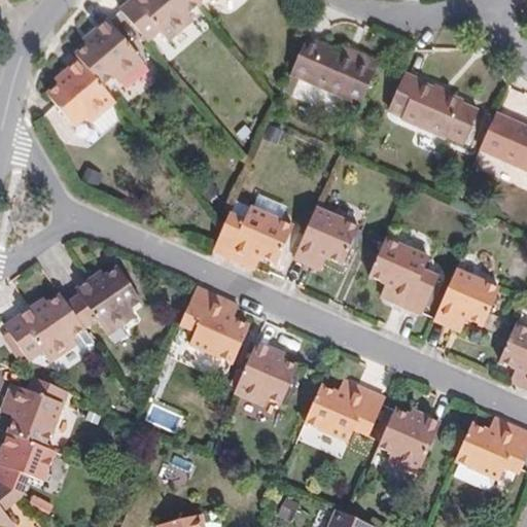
[(129,0),(116,11),(139,36),(146,30),(161,45),(187,21),(182,14),(198,0),(205,7),(212,0),(129,0)]
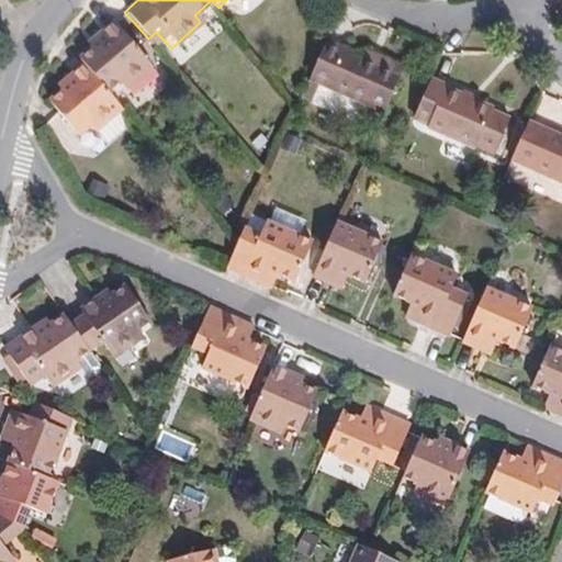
[(326,18),(321,31),(330,35),(336,22),(326,18)]
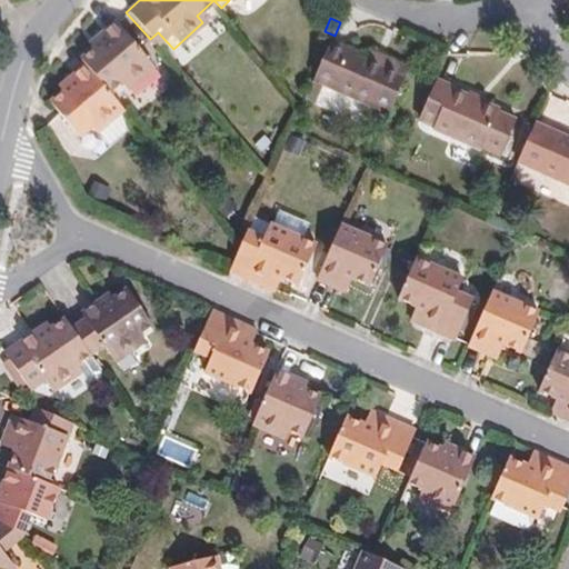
[(95,38),(99,43),(93,48),(81,58),(86,63),(111,93),(123,83),(129,90),(157,67),(116,19),(95,38)]
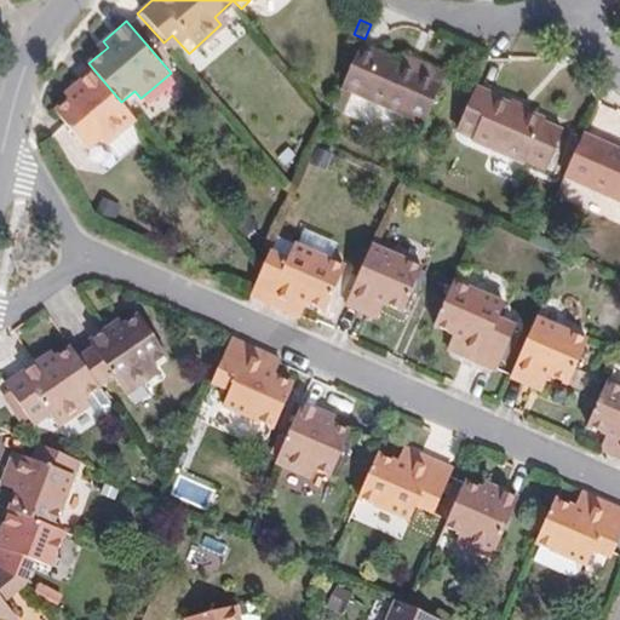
[(103,41),(97,46),(102,52),(108,47),(103,41)]
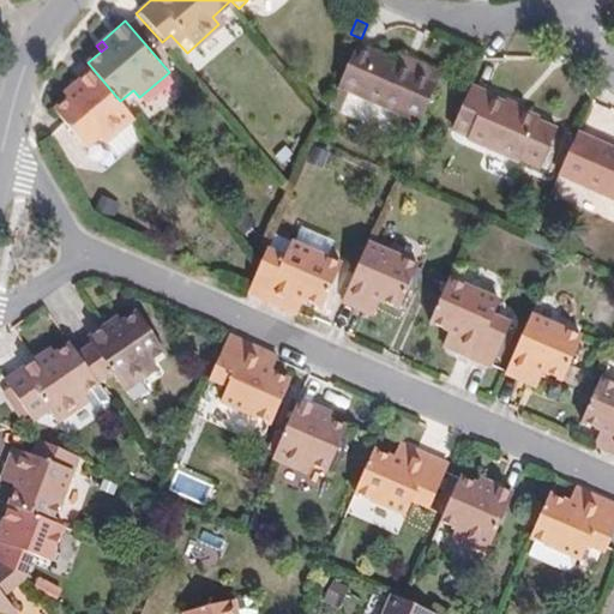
[(416,62),(414,70),(396,61),(359,44),(339,86),(367,97),(399,112),(421,121),(441,74),(416,62)]
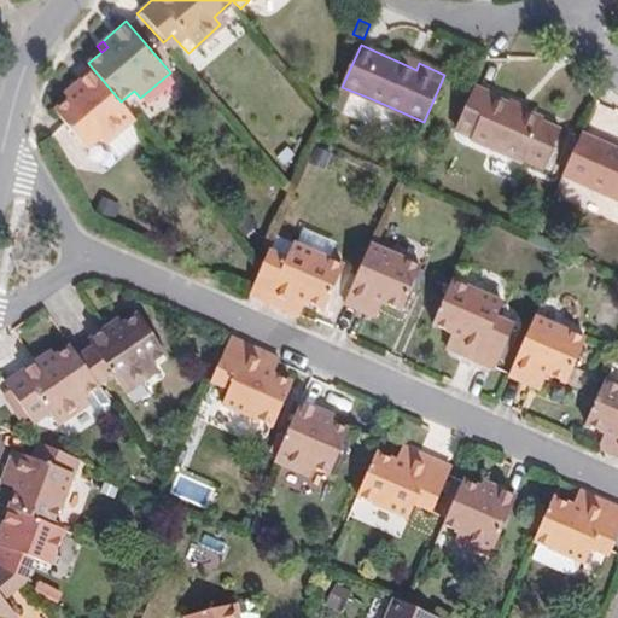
[(419,63),(402,54),(398,62),(417,70),(419,63)]
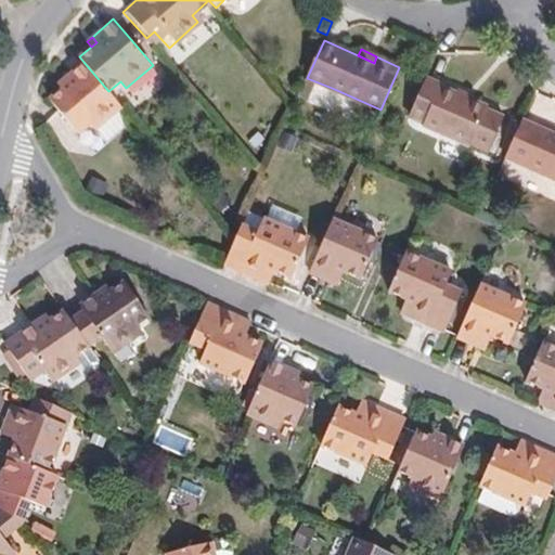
[(108,91),(84,62),(63,78),(67,84),(61,89),(49,98),(50,99),(79,133),(90,124),(95,130),(123,107),(108,91)]
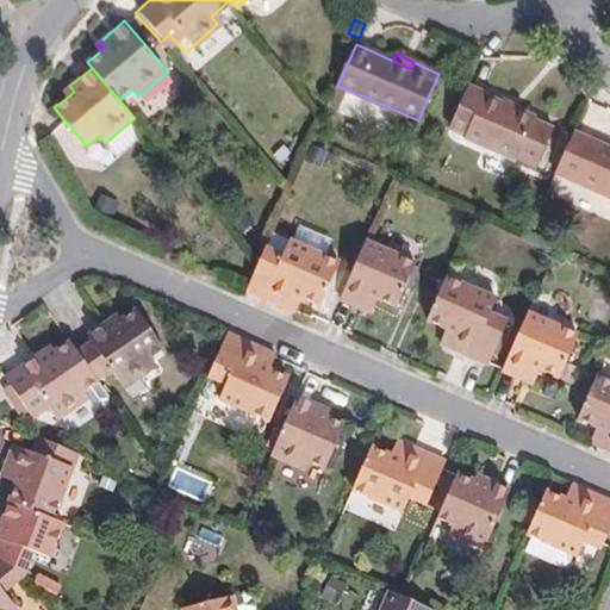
[(69,86),(62,92),(67,98),(74,92),(69,86)]
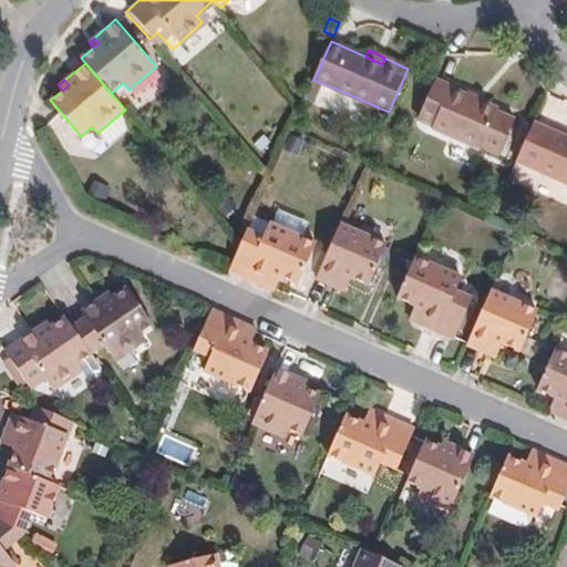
[(498,109),(435,80),(416,122),(480,150),(482,146),(500,154),(515,120),(497,111),(498,109)]
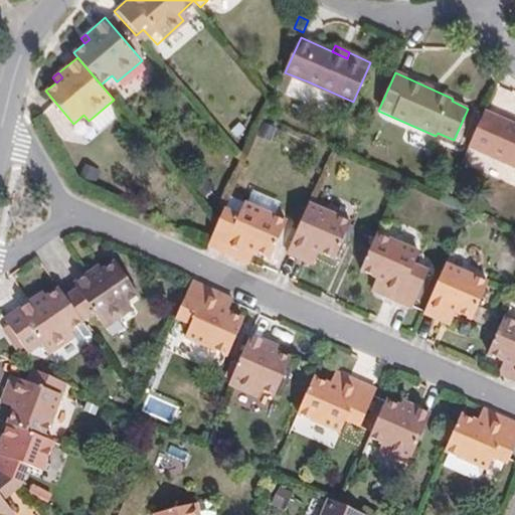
[(329,108),(335,94),(308,81),(302,96),(329,108)]
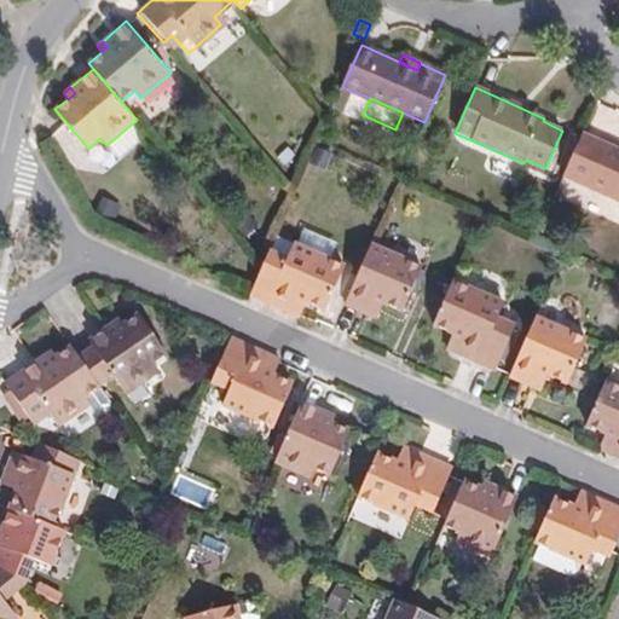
[(618,149),(584,133),(565,177),(618,200),(618,149)]
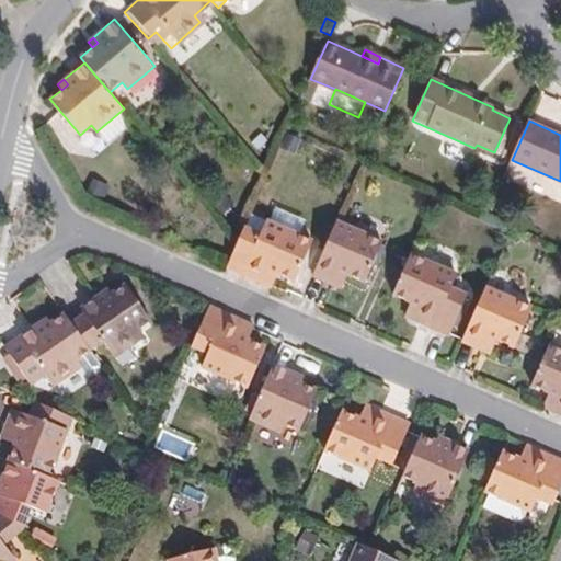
[(238,244),(228,267),(264,284),(271,268),(278,273),(296,281),(313,241),(265,220),(260,233),(244,228),(238,244)]
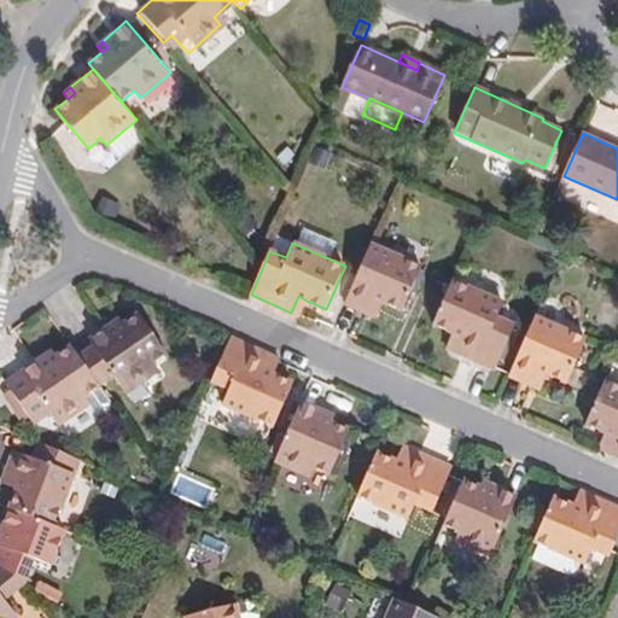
[(372,244),(345,303),(367,313),(374,296),(383,301),(403,309),(423,266),(372,244)]
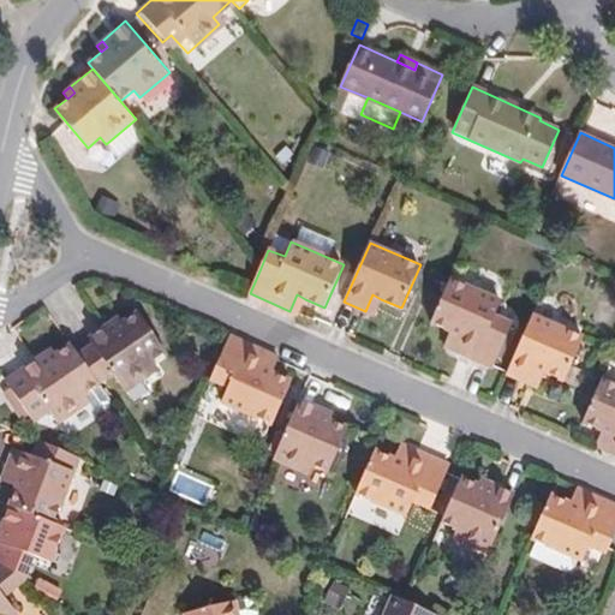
[(452,329),(459,333),(452,348),(494,366),(512,323),(495,316),(502,300),(452,279),(433,322),(452,329)]
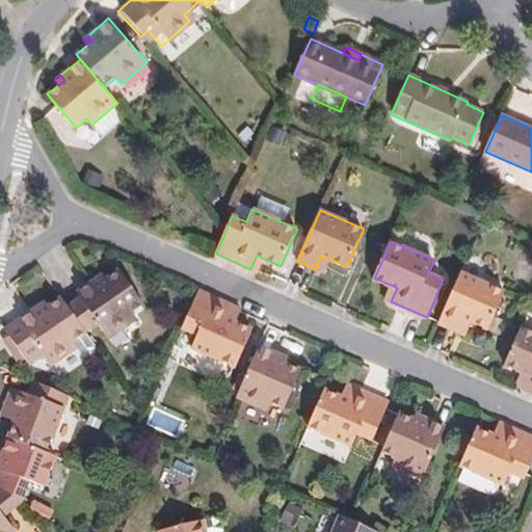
[(250,269),(258,272),(264,259),(257,255),(250,269)]
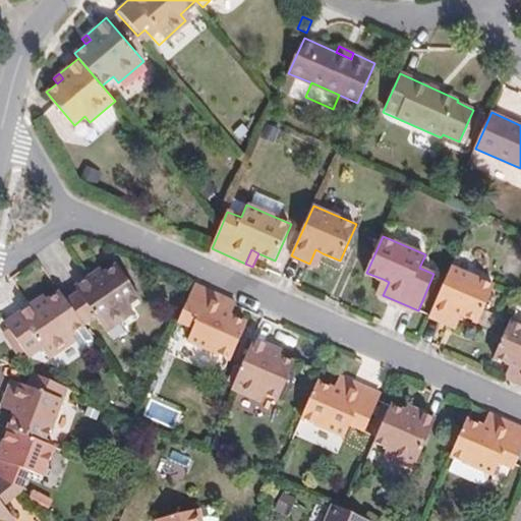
[(323,253),(315,249),(309,264),(316,267),(323,253)]
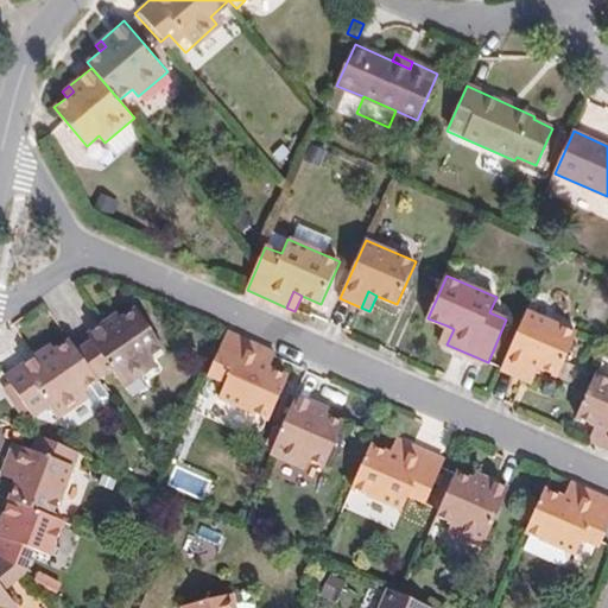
[(128,310),(124,314),(65,352),(67,354),(86,381),(94,375),(106,393),(159,358),(128,310)]
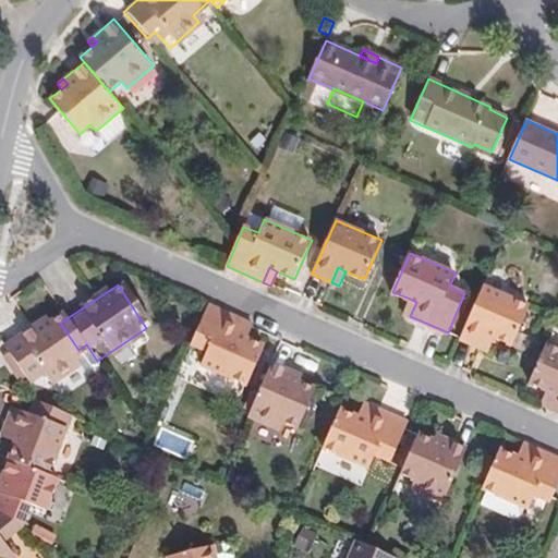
[(484,286),(460,339),(481,348),(487,332),(495,337),(512,344),(530,305),(484,286)]
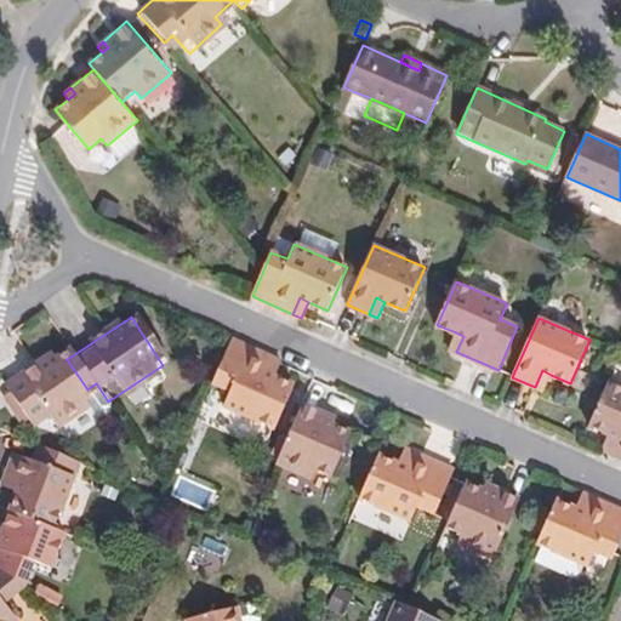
[(456,332),(449,348),(456,352),(463,336),(456,332)]
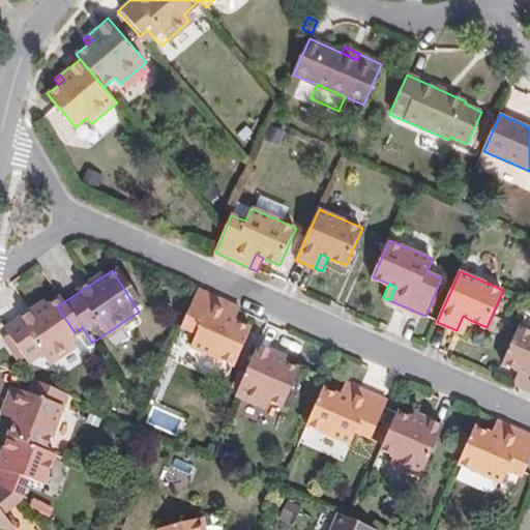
[(235,366),(252,328),(235,321),(228,318),(232,306),(198,291),(181,328),(197,334),(190,348),(193,349),(221,360),(235,366)]
